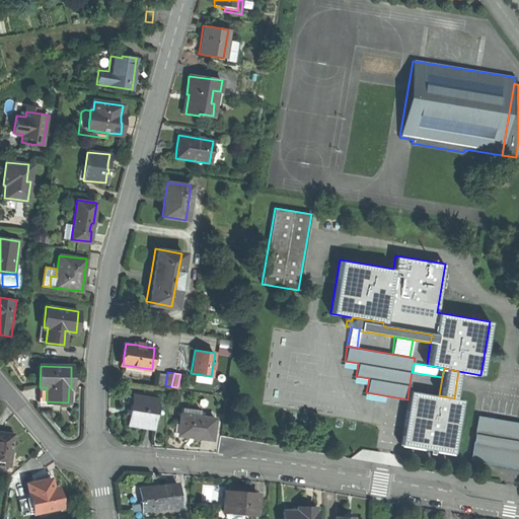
[(439,395),(409,390),(408,399),(399,444),(454,454),(463,399),(454,398),(439,395)]
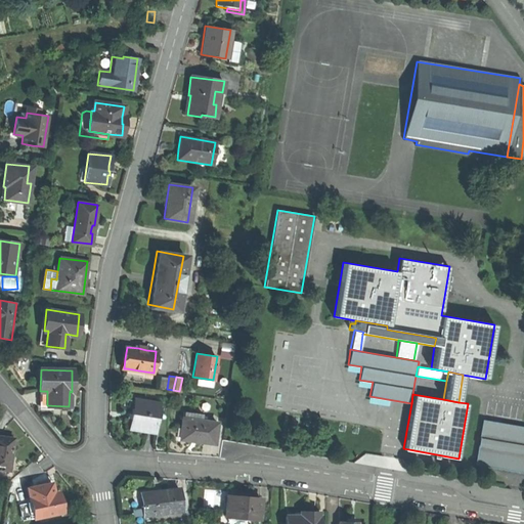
[(128,429),(155,433),(160,402),(133,398),(130,415),(128,429)]
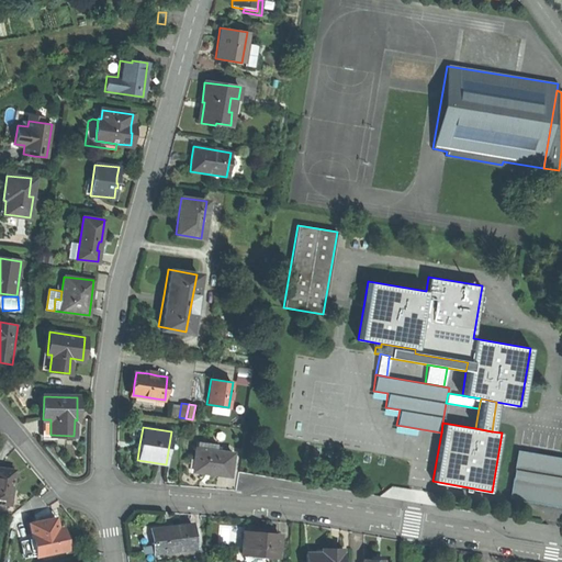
[(233,453),(194,448),(193,458),(195,458),(193,470),(209,472),(209,473),(218,475),(229,476),(233,453)]
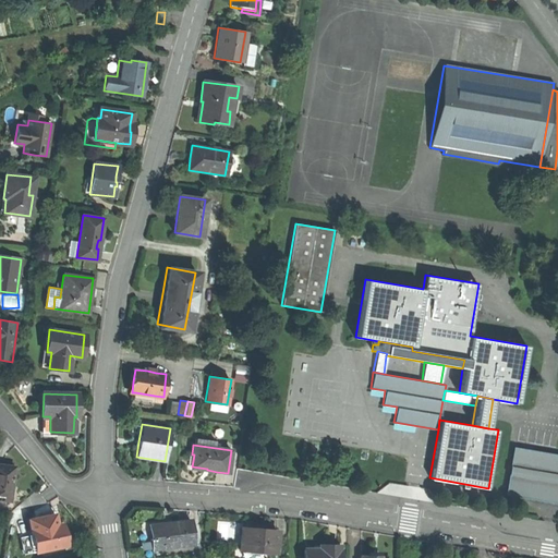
[(557,458),(514,451),(507,498),(557,507),(557,458)]
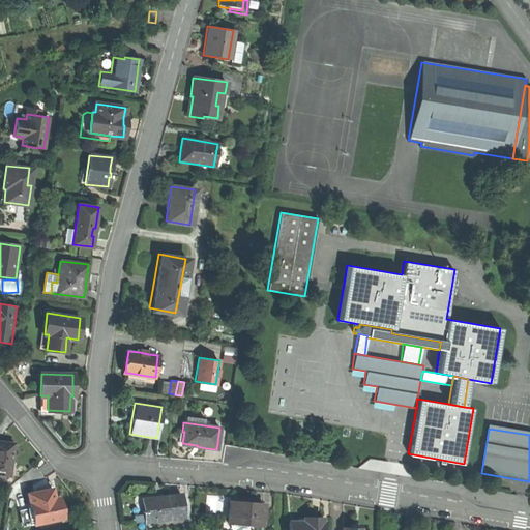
[(2,441),(0,441),(0,473),(10,475),(13,443),(2,441)]
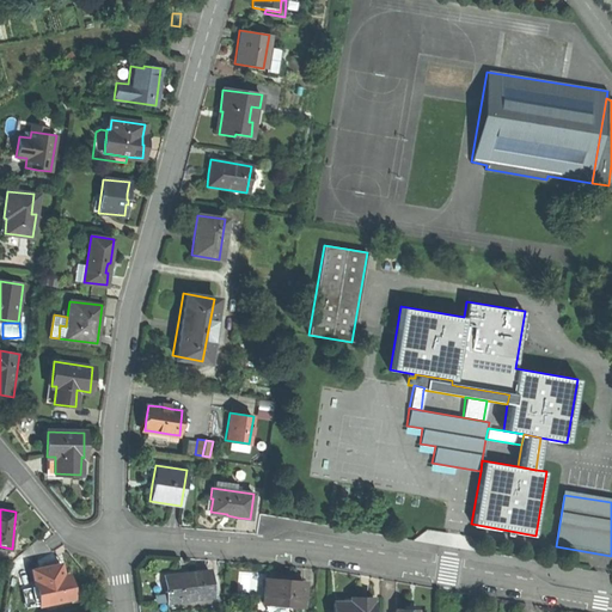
[(59,568),(30,574),(35,593),(32,593),(35,606),(72,598),(68,581),(62,582),(60,575),(59,568)]
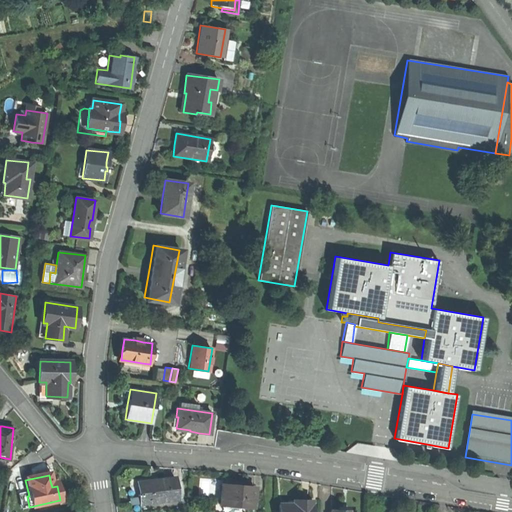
[(139,485),(142,504),(178,500),(175,478),(162,480),(152,481),(152,483),(139,485)]
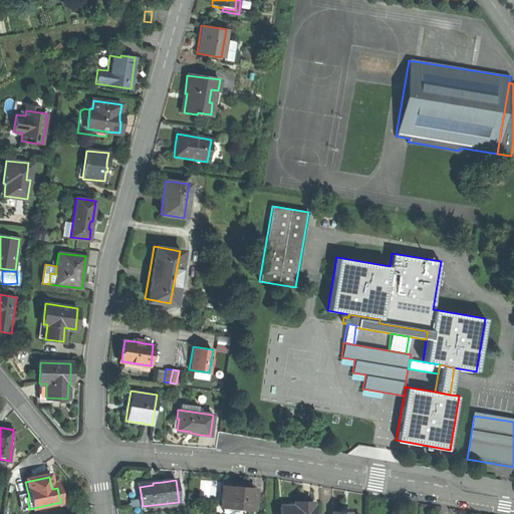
[(238,488),(223,487),(222,507),(254,509),(255,489),(238,488)]
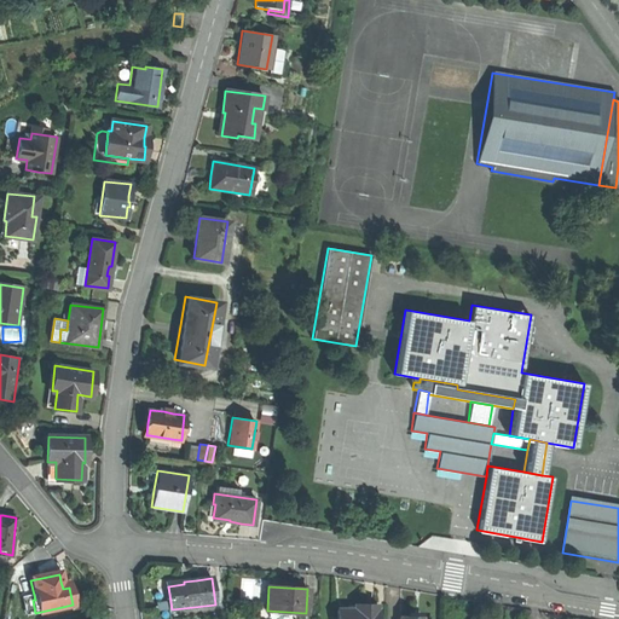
[(363,606),(354,606),(354,609),(337,609),(337,618),(376,618),(376,606),(363,606)]
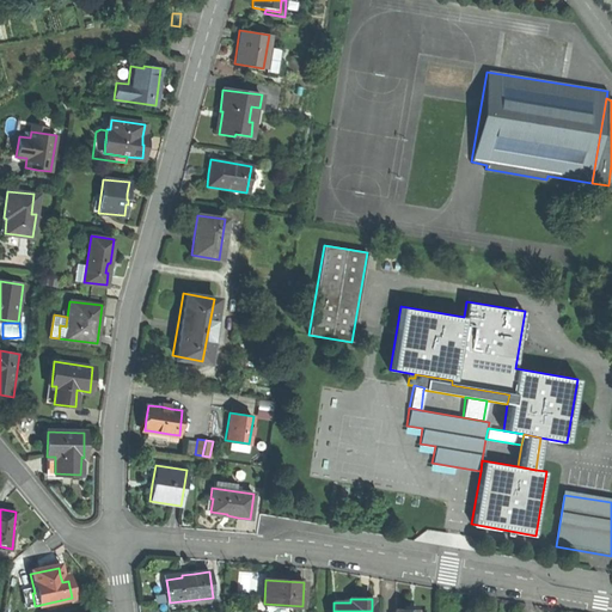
All buildings are outlined.
